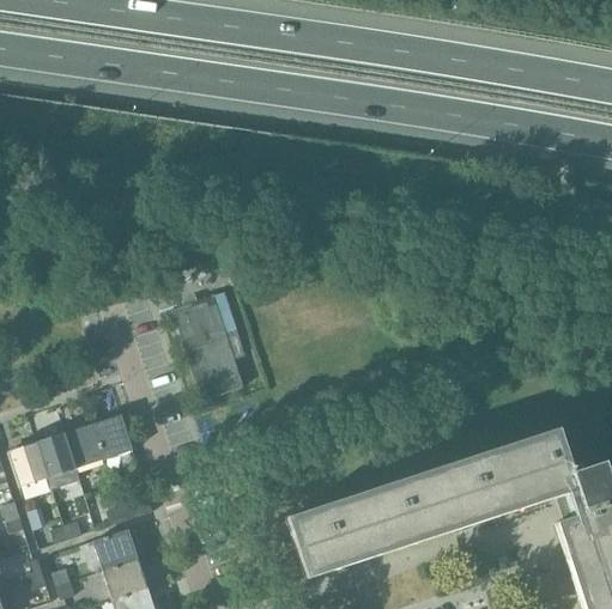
[(171,308),(201,399),(242,385),(213,294),(171,308)]
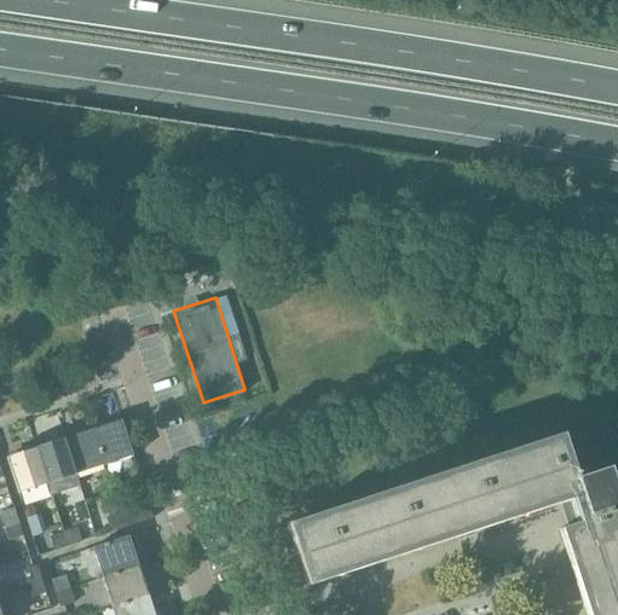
[(122,417),(93,427),(105,462),(133,452),(122,417)]
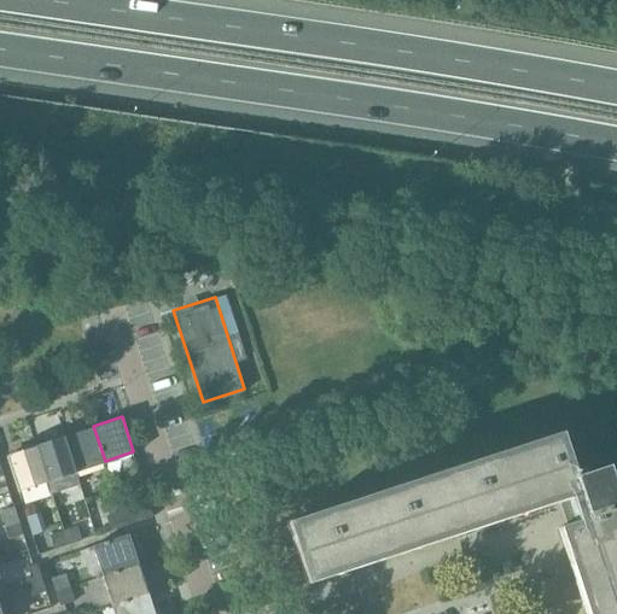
[(93,426),(64,436),(76,471),(105,461),(93,426)]
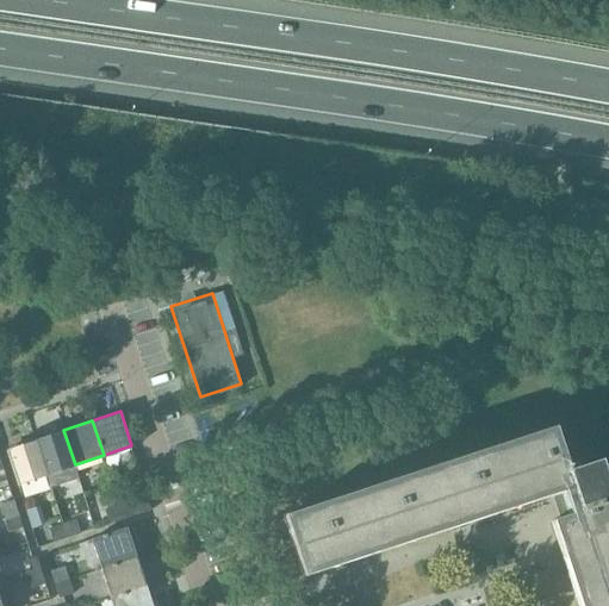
[(304,575),(305,574),(561,491),(569,513),(552,519),(552,520),(579,605),(608,605),(608,487),(600,460),(569,469),(554,426),(285,514),(304,575)]
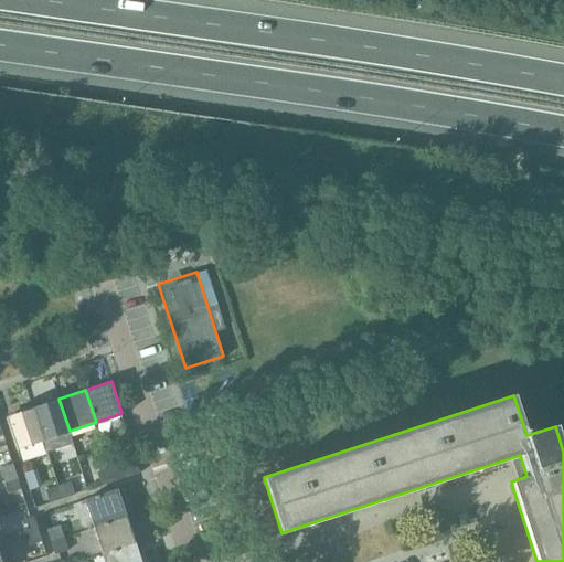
[(59,399),(33,406),(43,439),(70,431),(59,399)]
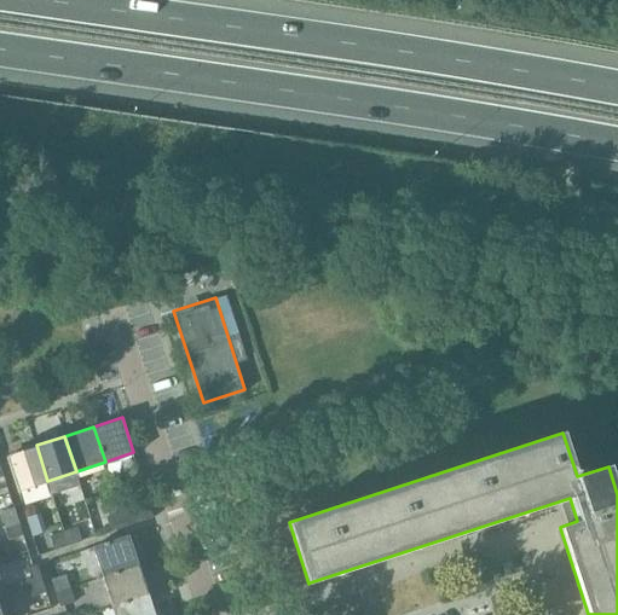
[(47,481),(36,445),(7,454),(19,491),(47,481)]
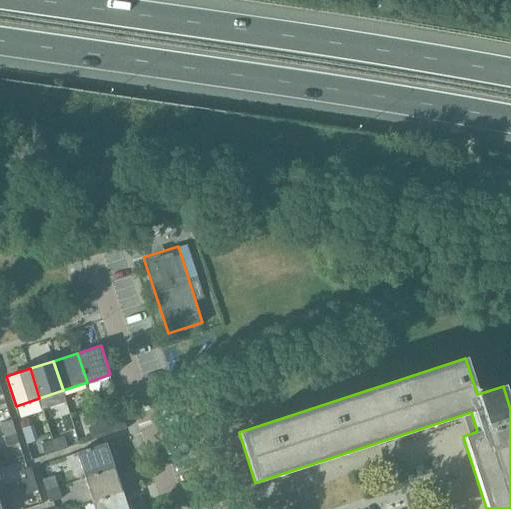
[(123,415),(100,422),(103,434),(127,426),(123,415)]
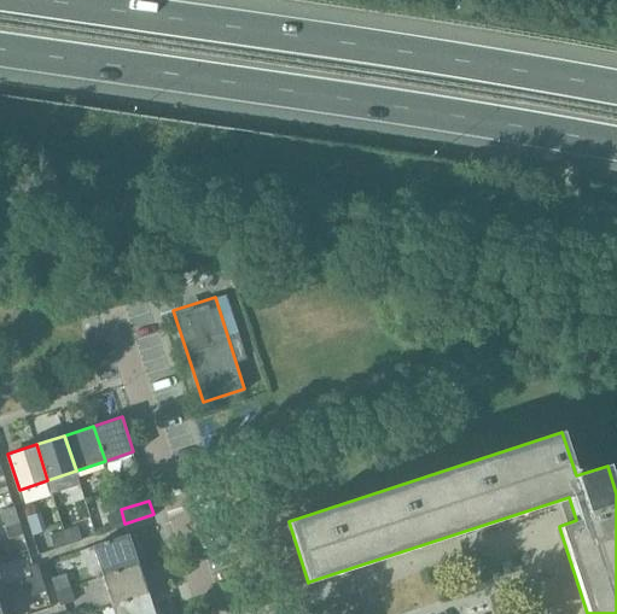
[(0,509),(5,522),(18,518),(15,504),(0,509)]
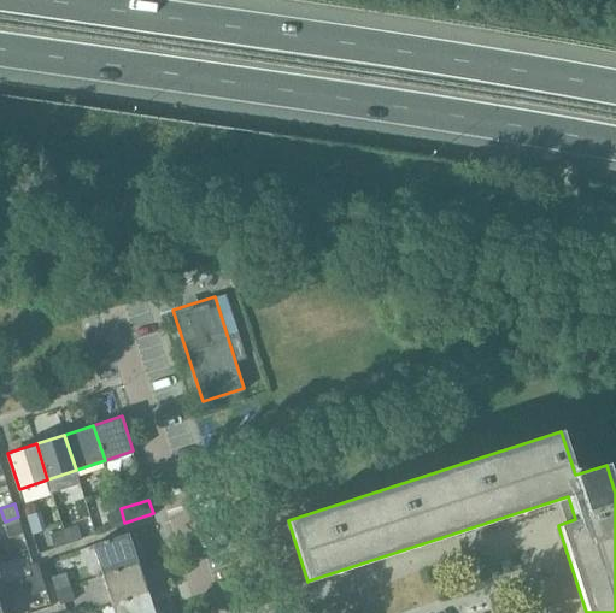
[(124,523),(121,508),(106,513),(111,528),(124,523)]
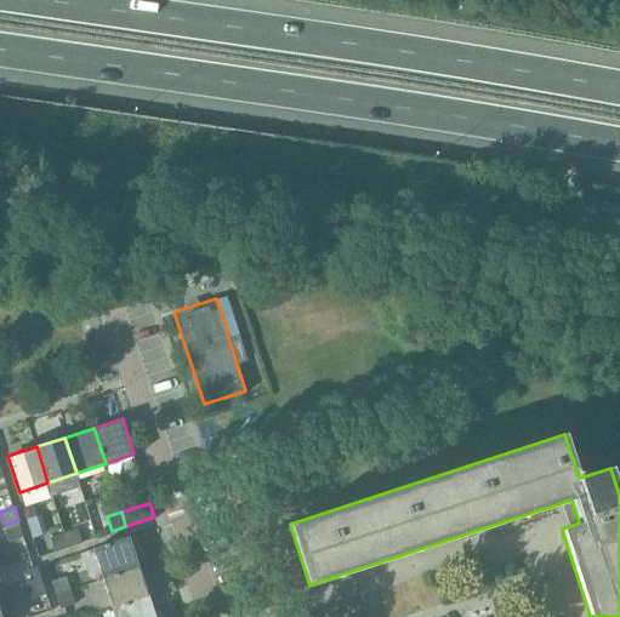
[(18,520),(5,525),(9,538),(23,533),(18,520)]
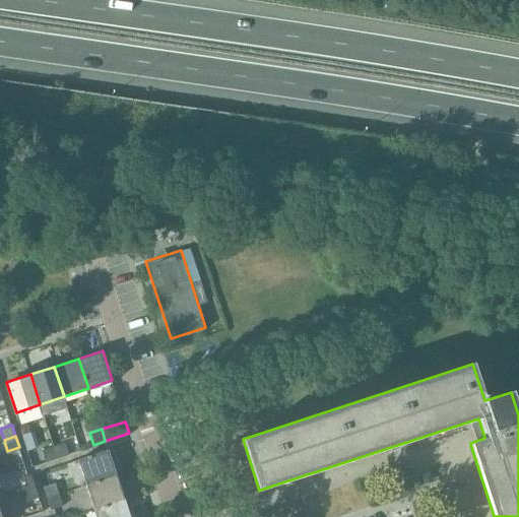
[(64,441),(54,444),(58,456),(68,452),(64,441)]
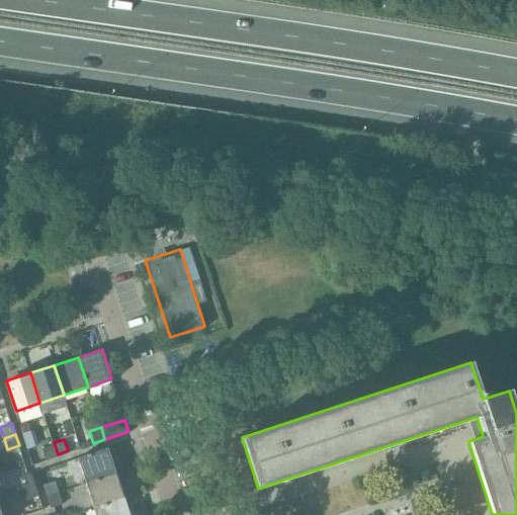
[(58,454),(54,442),(41,446),(46,458),(58,454)]
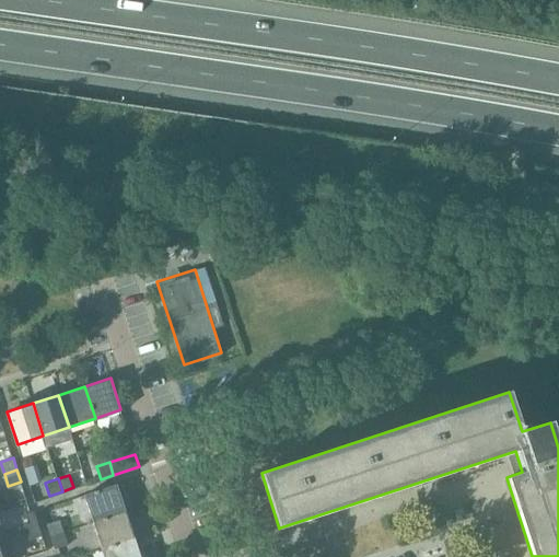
[(84,494),(93,520),(126,510),(117,483),(84,494)]
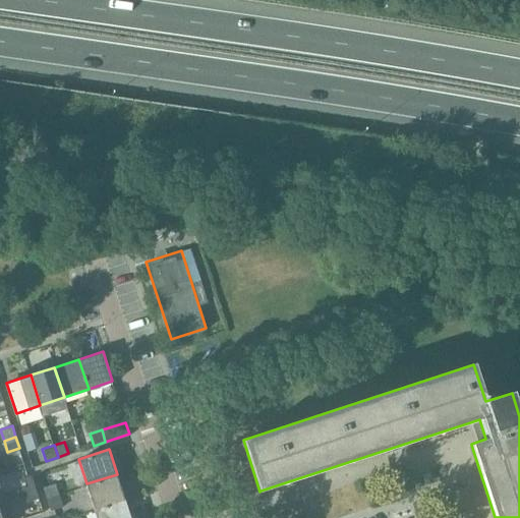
[(20,478),(24,490),(35,486),(32,474),(20,478)]
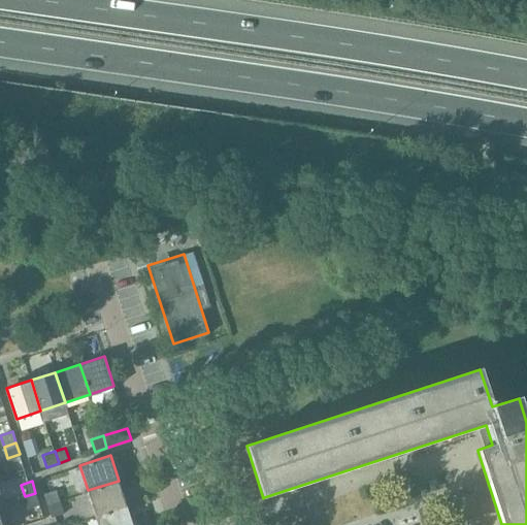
[(88,490),(96,516),(127,505),(119,481),(88,490)]
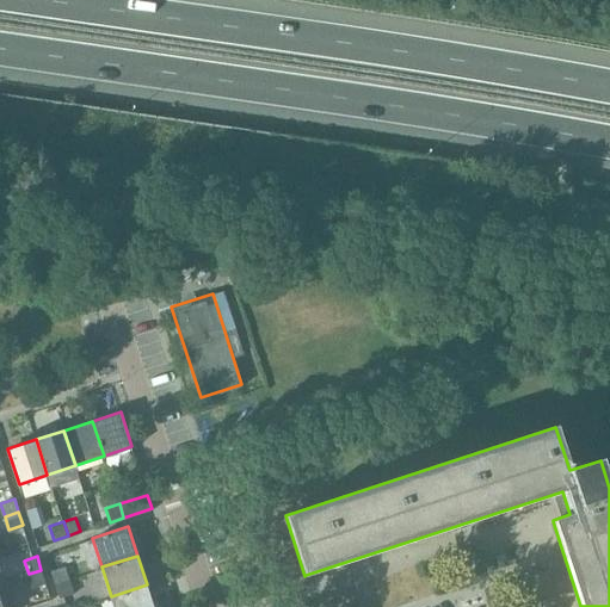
[(51,570),(55,582),(69,577),(65,565),(51,570)]
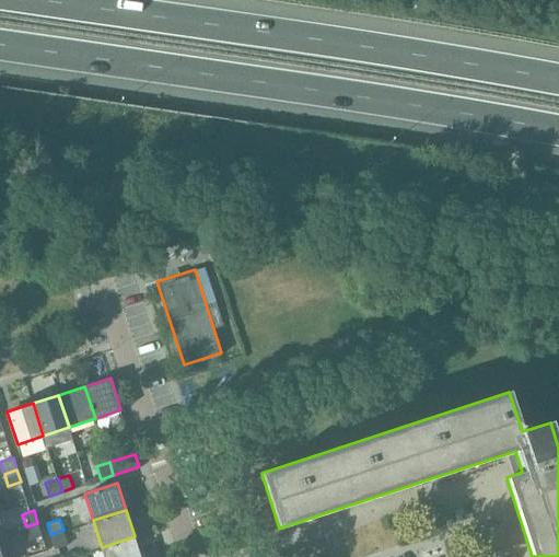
[(37,523),(26,526),(30,537),(41,534),(37,523)]
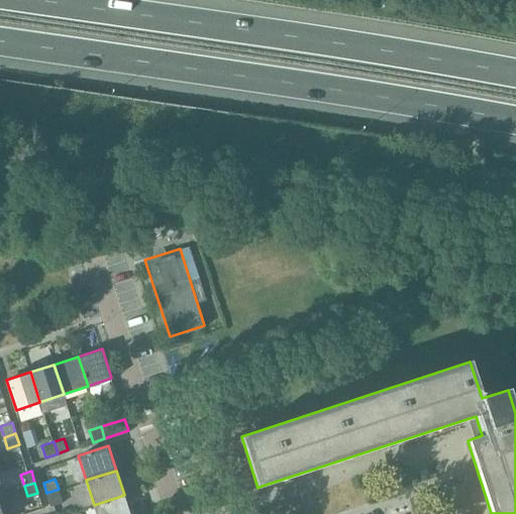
[(59,489),(46,493),(50,504),(62,500),(59,489)]
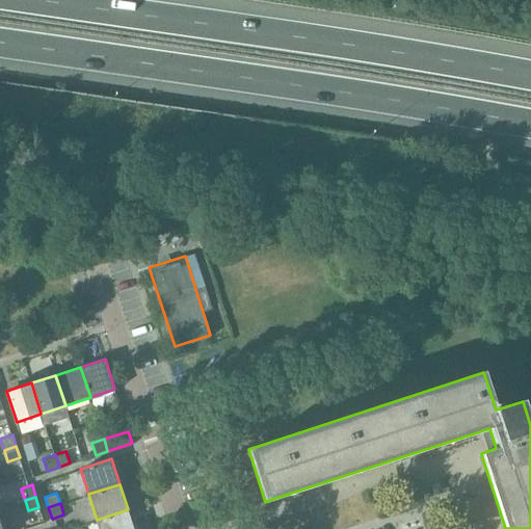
[(0,507),(0,528),(12,528),(6,506),(0,507)]
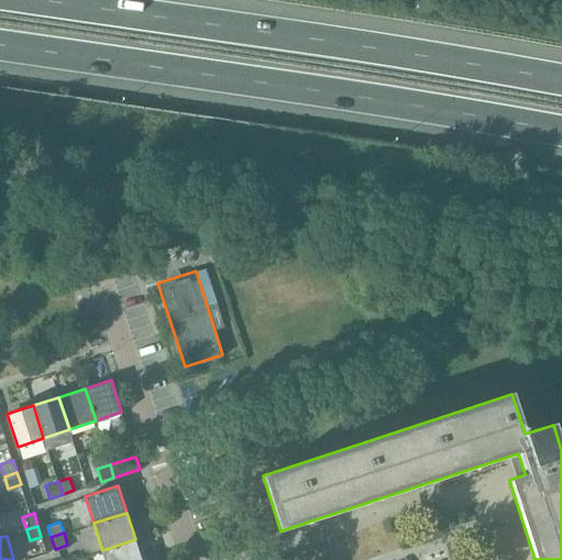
[(102,550),(106,559),(142,559),(135,539),(102,550)]
